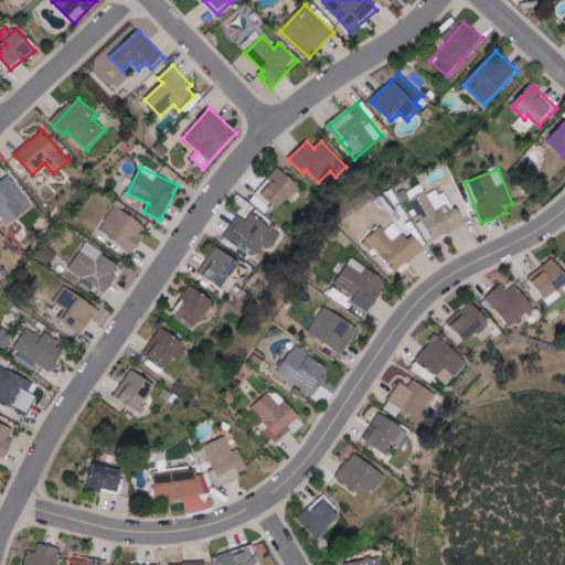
[(260,194),(279,210),(300,187),(281,170),(260,194)]
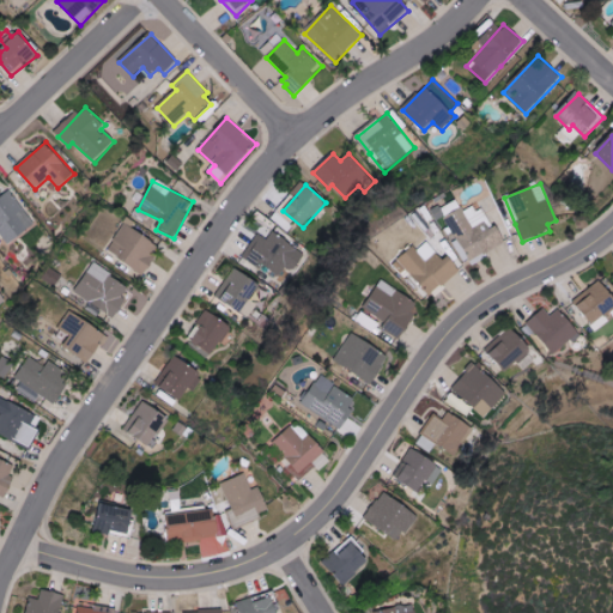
[(0,193),(0,232),(10,244),(36,223),(7,187),(0,193)]
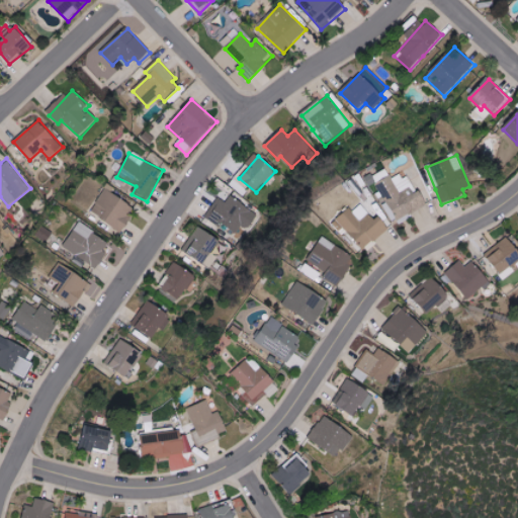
[(427,207),(409,173),(393,181),(390,175),(374,183),(395,224),(427,207)]
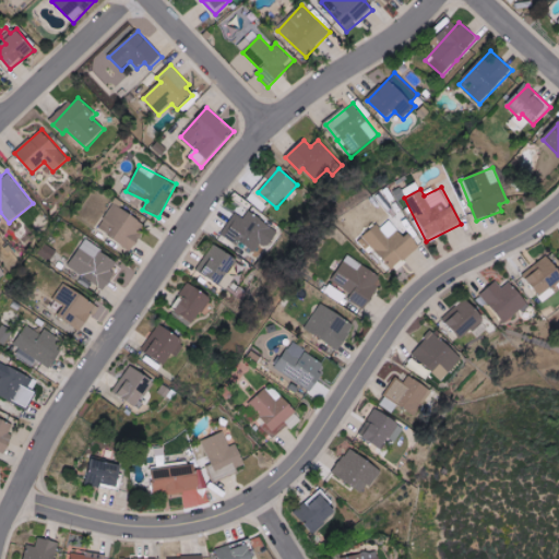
[(132,250),(149,225),(114,203),(98,229),(132,250)]
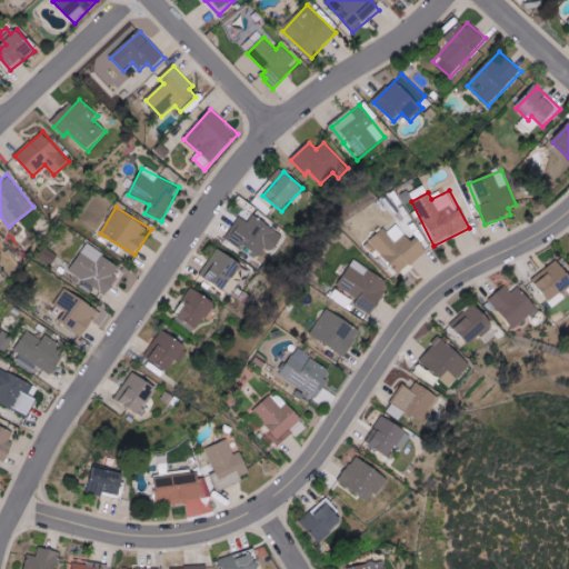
[(275,252),(285,235),(253,217),(249,223),(239,217),(226,240),(242,249),(245,246),(261,256),(267,247),(275,252)]
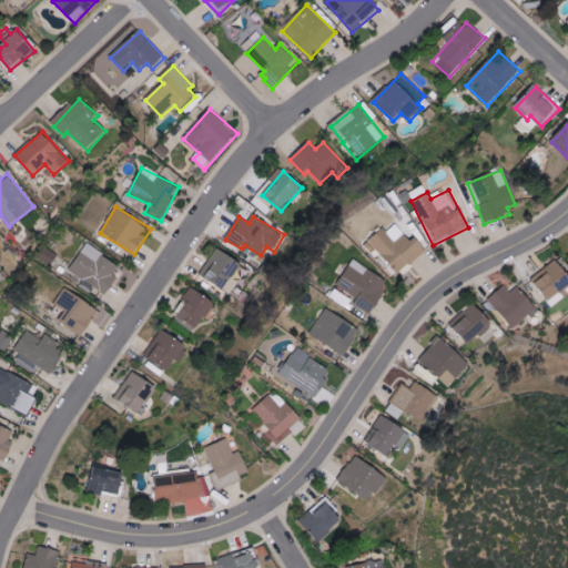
[(412,242),(396,225),(387,233),(384,229),(368,242),(399,275),(426,250),(416,237),(412,242)]
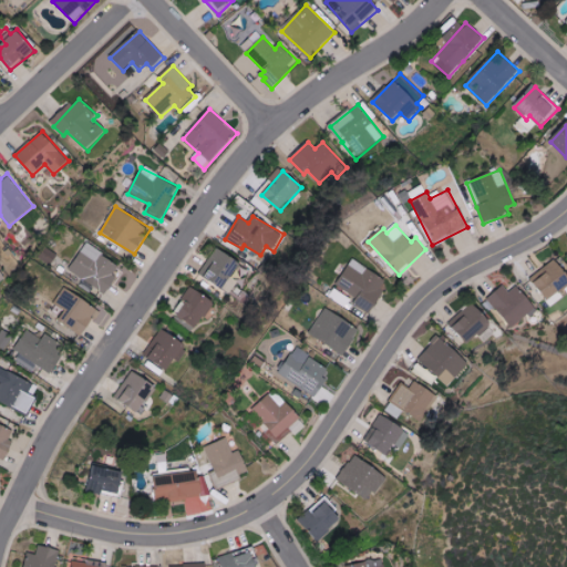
[(122,266),(85,244),(69,271),(105,294),(122,266)]
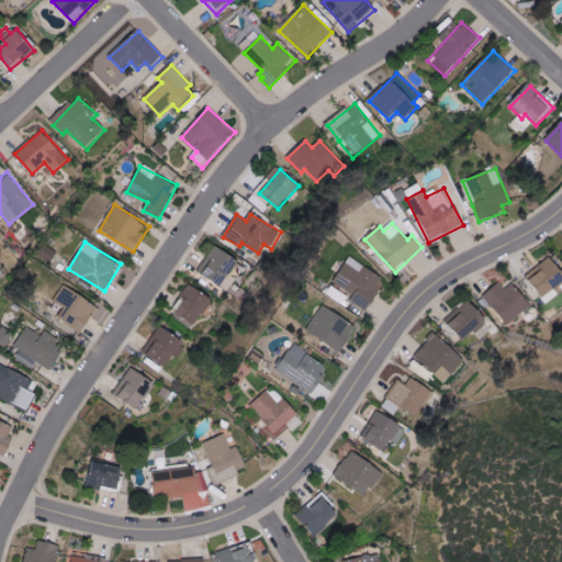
[(40,258),(52,265),(58,251),(46,245),(40,258)]
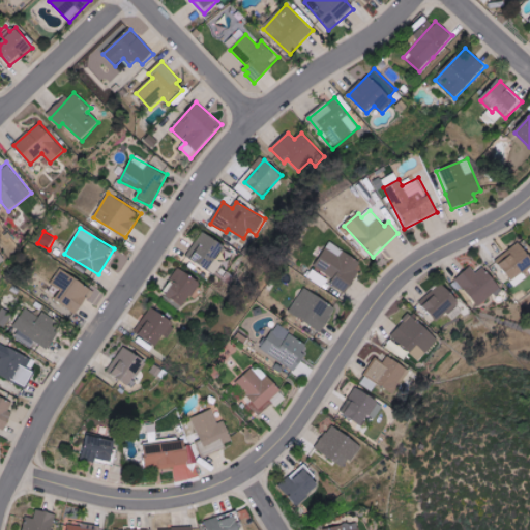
[(185,258),(217,272),(223,262),(218,260),(226,243),(206,234),(200,245),(193,242),(185,258)]
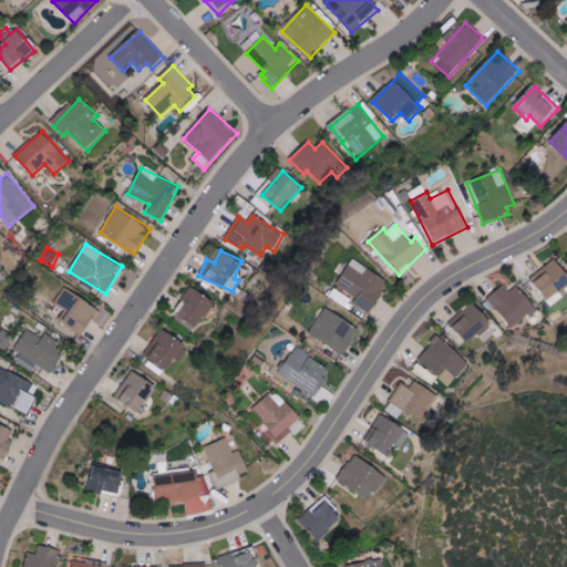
[(389,282),(352,259),(336,286),(358,300),(356,303),(370,313),(389,282)]
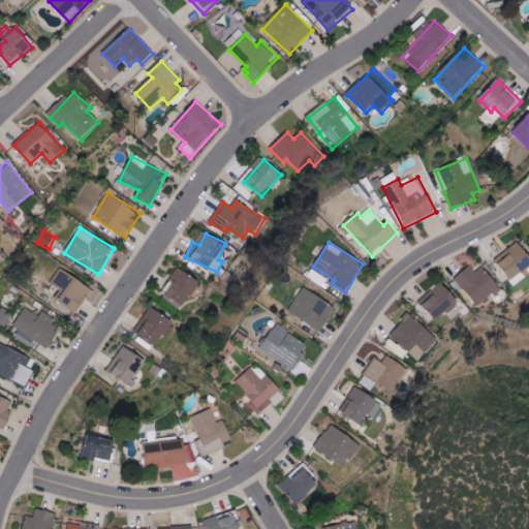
[(495,259),(510,281),(523,272),(520,268),(527,261),(528,263),(528,254),(519,242),(495,259)]
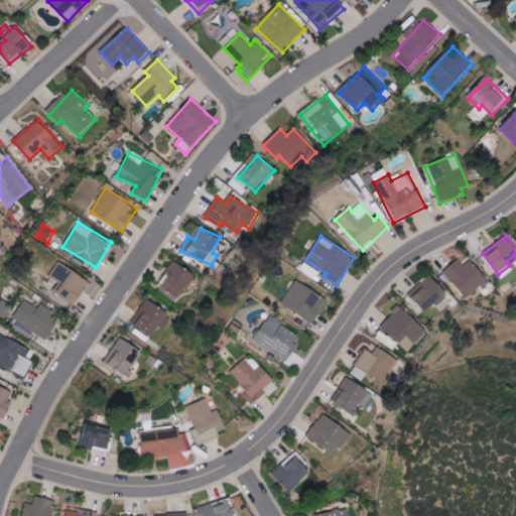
[(196,271),(172,260),(166,273),(170,274),(163,288),(182,297),(196,271)]
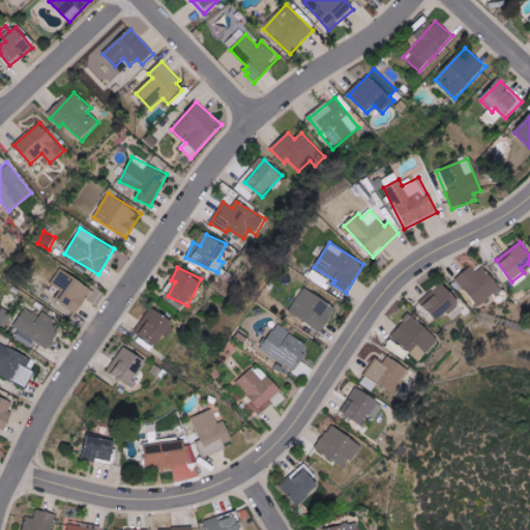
[(455,281),(481,307),(502,289),(482,268),(476,274),(470,267),(455,281)]
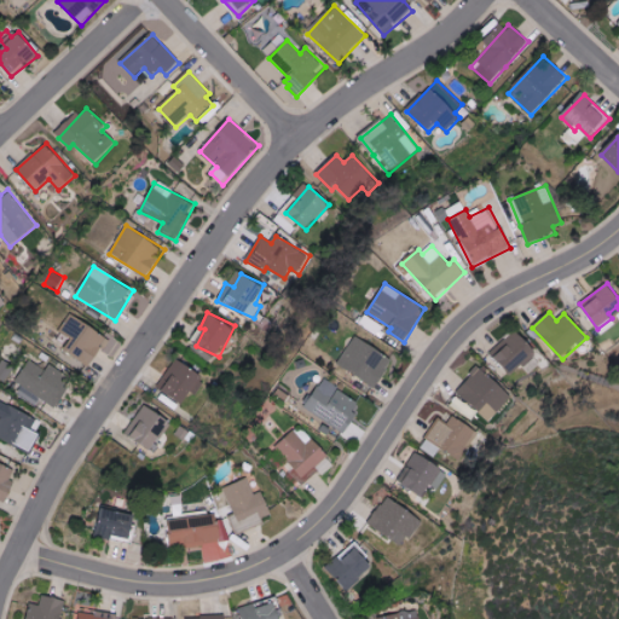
[(93,366),(110,336),(73,316),(63,333),(73,337),(65,352),(93,366)]
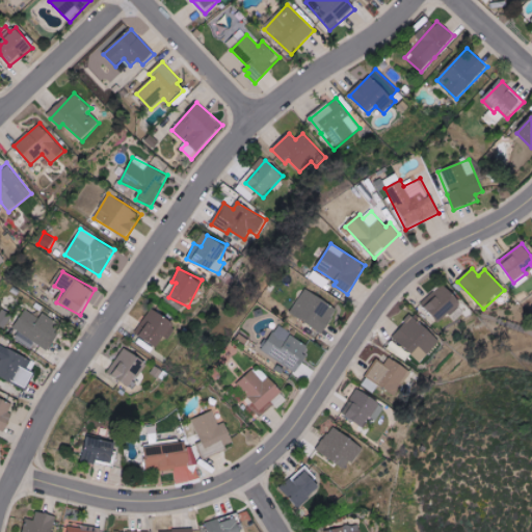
[(441,322),(461,302),(444,284),(422,303),(441,322)]
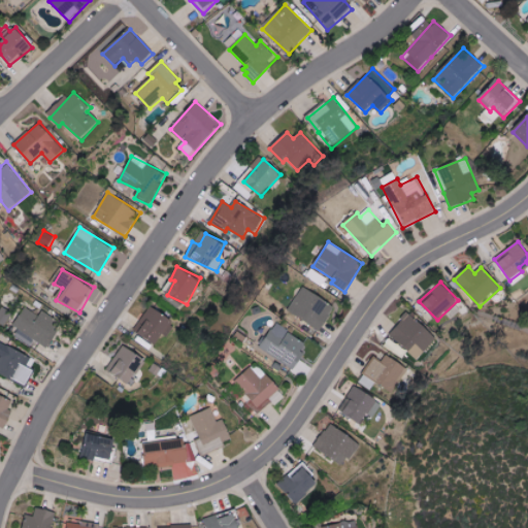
[(335,305),(302,287),(288,311),(321,330),(335,305)]
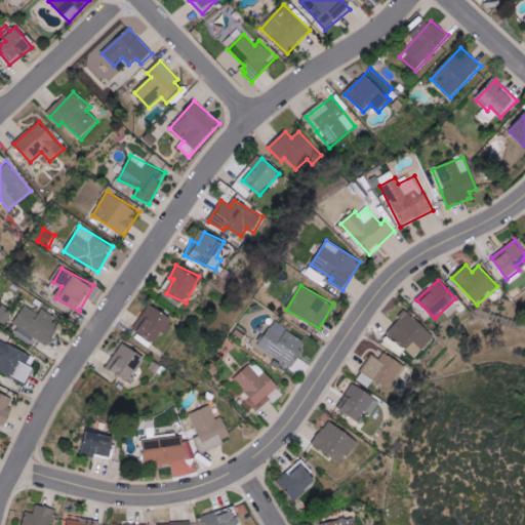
[(158,342),(171,315),(147,304),(134,330),(158,342)]
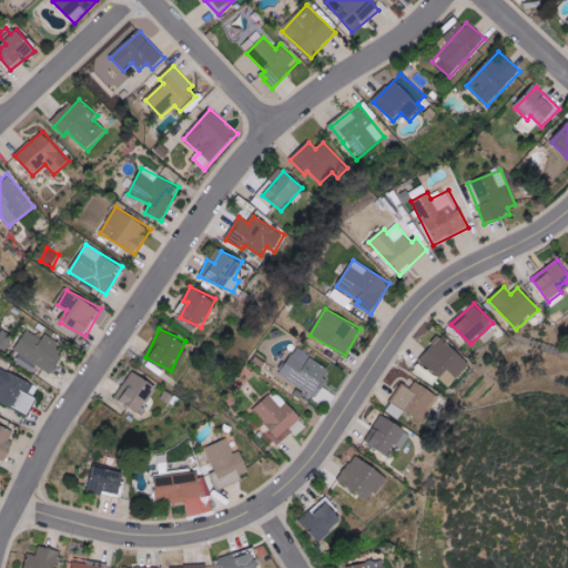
[(38,366),(52,373),(66,345),(44,335),(42,340),(26,331),(16,351),(21,354),(16,364),(34,373),(38,366)]
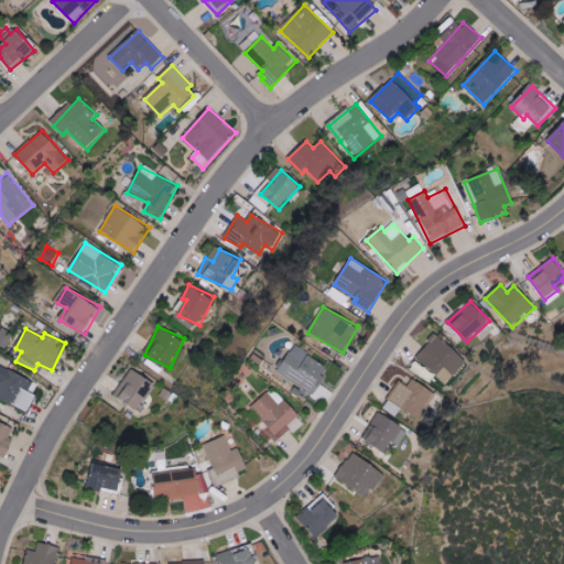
[(467,358),(433,335),(416,360),(449,383),(467,358)]
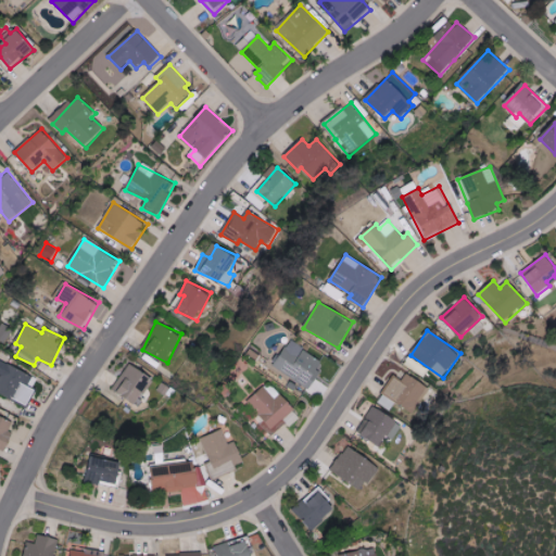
[(312,389),(320,371),(317,369),(323,359),(289,341),(274,368),(312,389)]
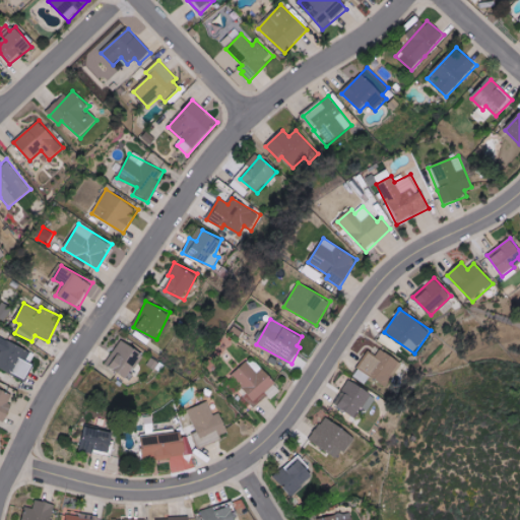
[(142,350),(119,339),(107,366),(130,377),(142,350)]
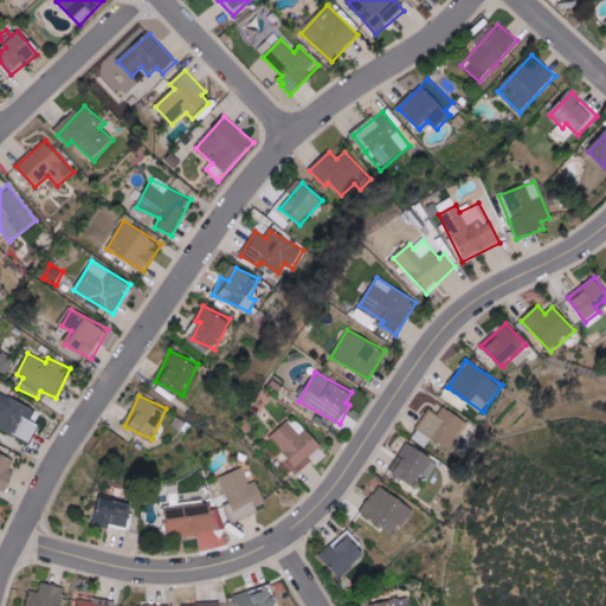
[(44,412),(7,397),(0,412),(0,427),(31,442),(44,412)]
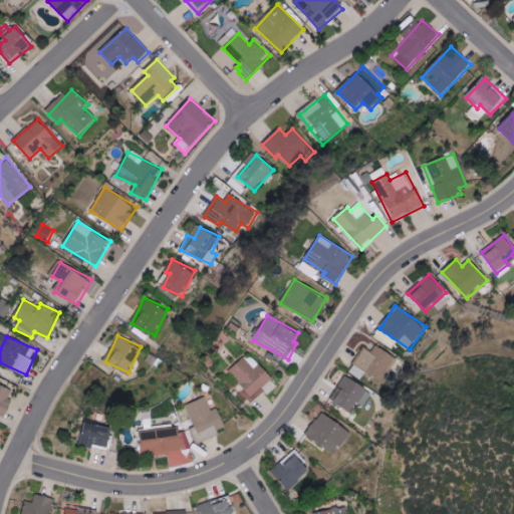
[(348,370),(360,379),(366,371),(382,382),(399,359),(376,344),(370,352),(363,348),(348,370)]
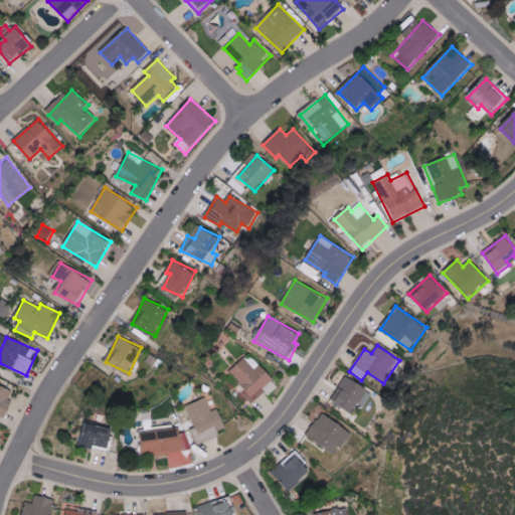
[(267,391),(264,388),(274,379),(249,354),(230,373),(245,389),(242,393),(252,404),(267,391)]
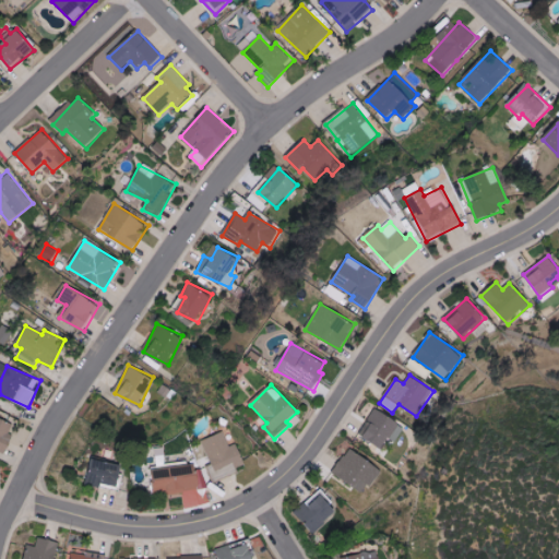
[(396,442),(406,426),(376,408),(360,435),(383,449),(389,438),(396,442)]
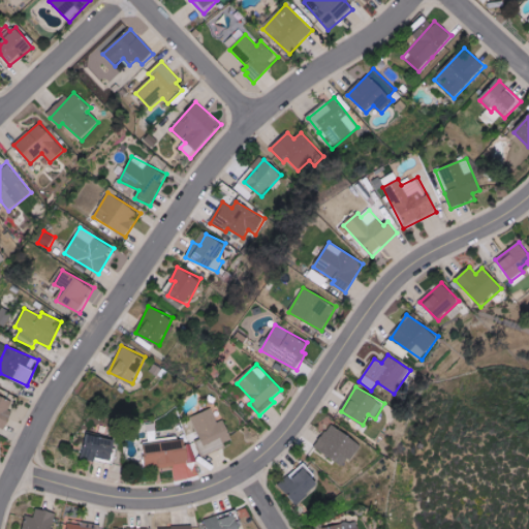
[(0,425),(5,428),(16,402),(0,395),(0,425)]
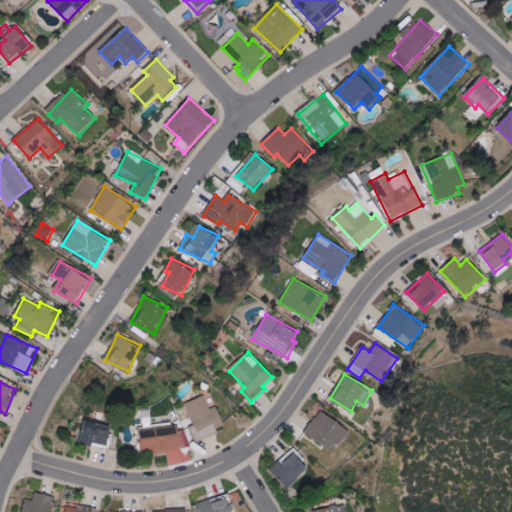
[(196,438),(226,430),(219,406),(209,409),(206,397),(187,402),(193,427),(196,438)]
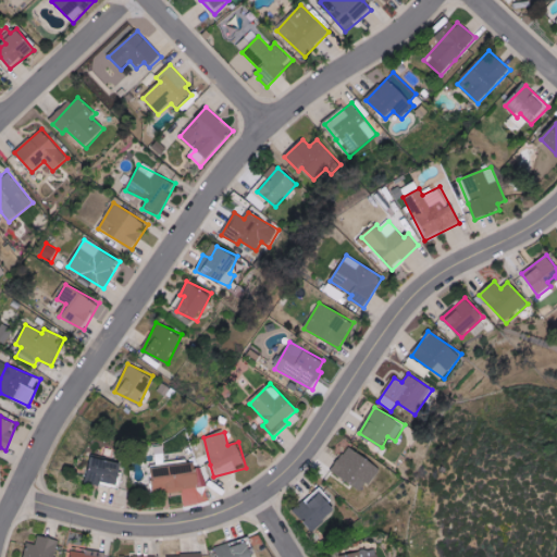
[(333,470),(363,492),(381,468),(350,446),(333,470)]
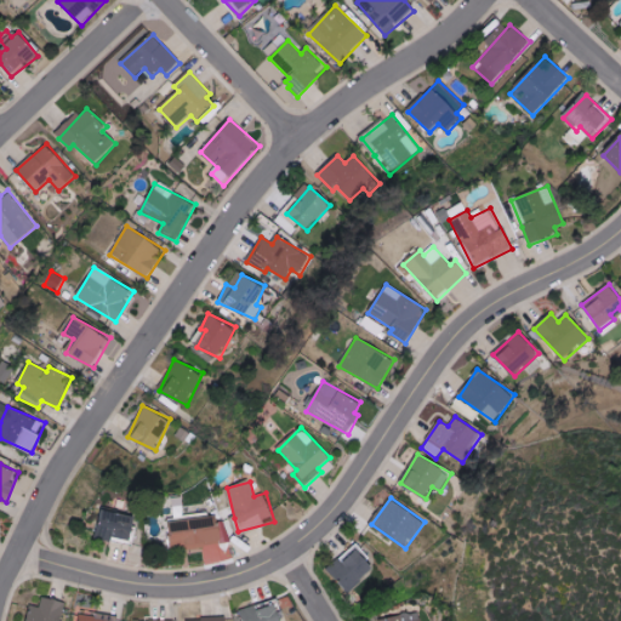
[(140,517),(104,510),(100,534),(134,541),(140,517)]
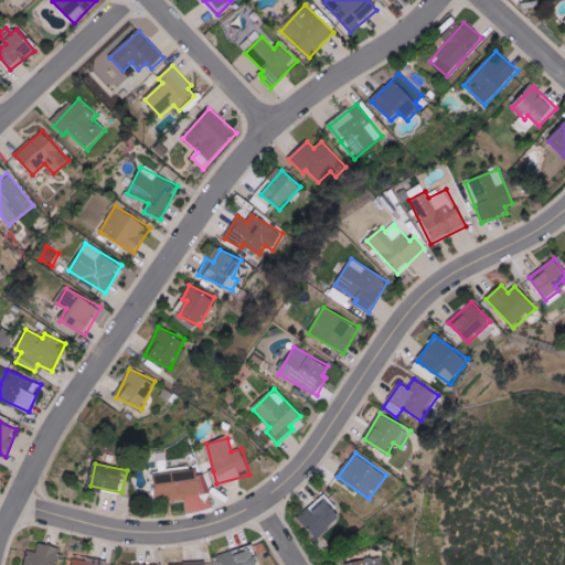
[(156,473),(158,499),(208,494),(206,478),(201,478),(200,470),(156,473)]
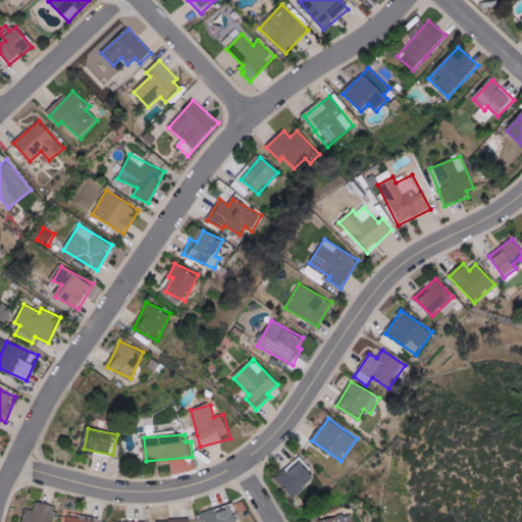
[(289,497),(315,479),(302,458),(274,475),(289,497)]
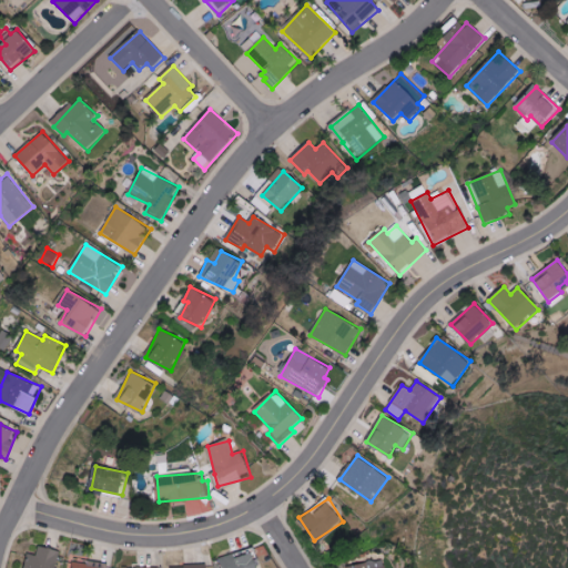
[(28,558),(24,567),(56,567),(60,551),(39,546),(36,560),(28,558)]
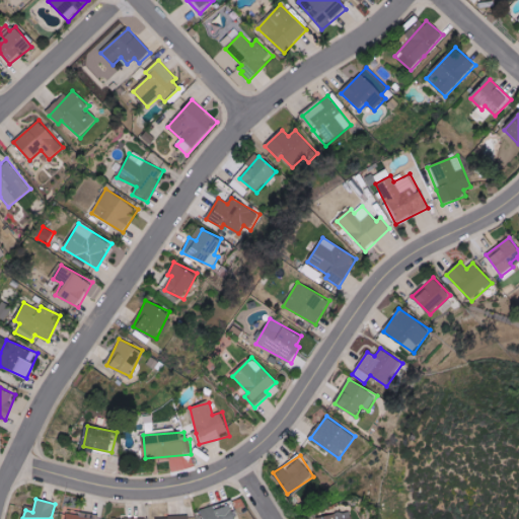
[(204,518),(238,518),(232,503),(217,509),(215,505),(201,510),(204,518)]
